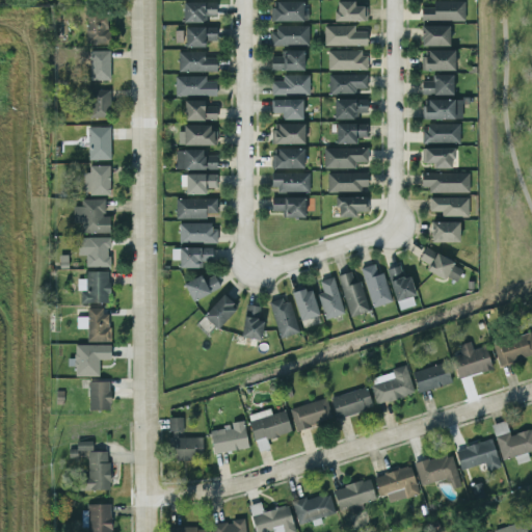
[(183,23),(206,23),(206,17),(216,17),(216,3),(183,2),(183,23)]
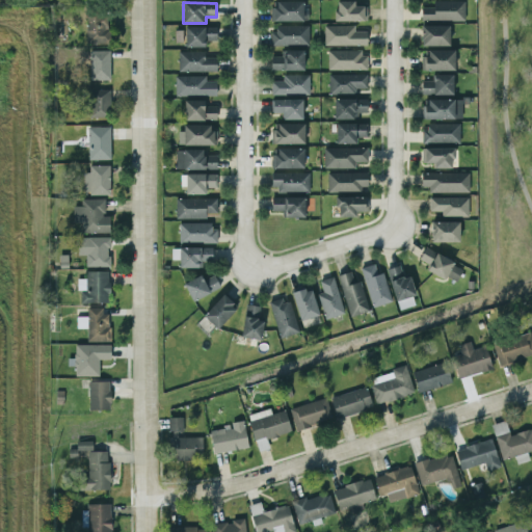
[(302,22),(302,2),(273,2),(272,21),(302,22)]
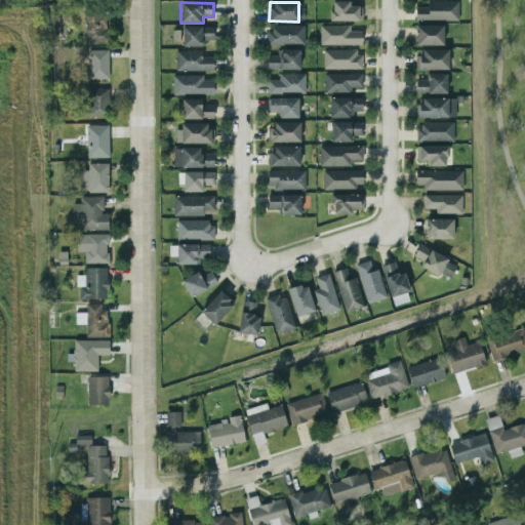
[(331,21),(361,22),(362,6),(350,6),(350,2),(331,2),(331,21)]
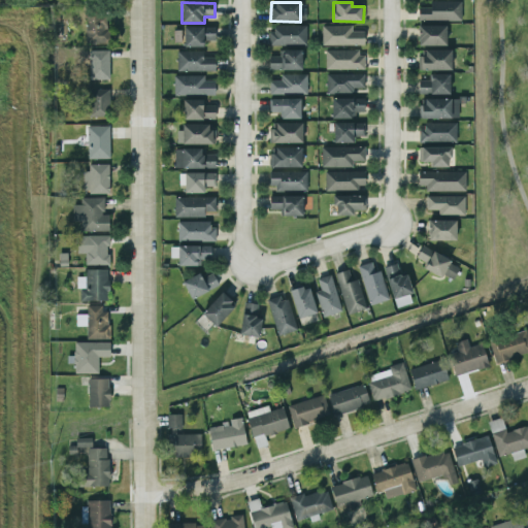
[(418,7),(418,21),(461,21),(461,2),(430,2),(430,7),(418,7)]
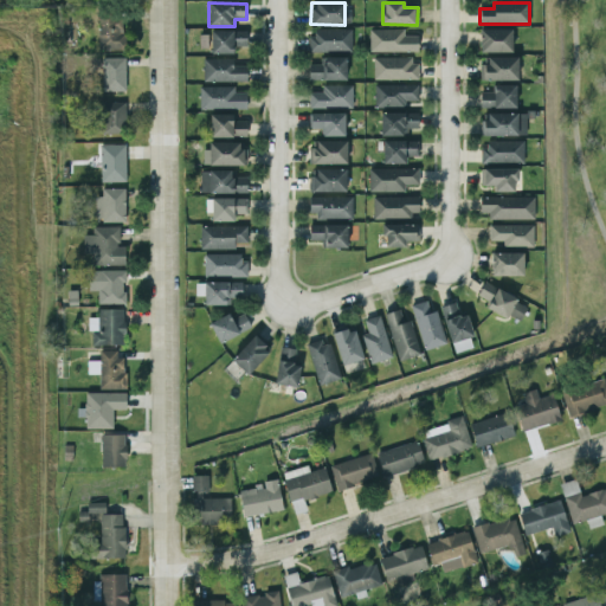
[(123,50),(123,15),(98,15),(98,50),(123,50)]
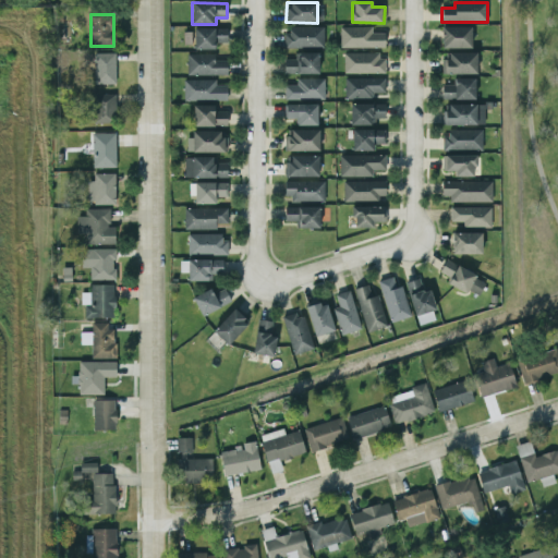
[(324,27),(286,27),(286,47),(324,48),(324,27)]
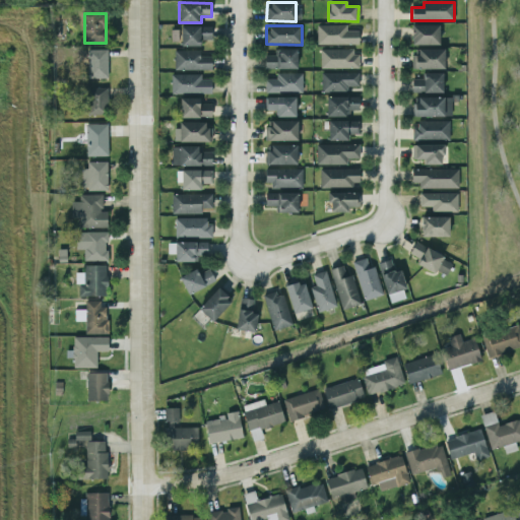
[(346,25),(317,25),(316,45),(359,45),(359,30),(345,30),(346,25)]
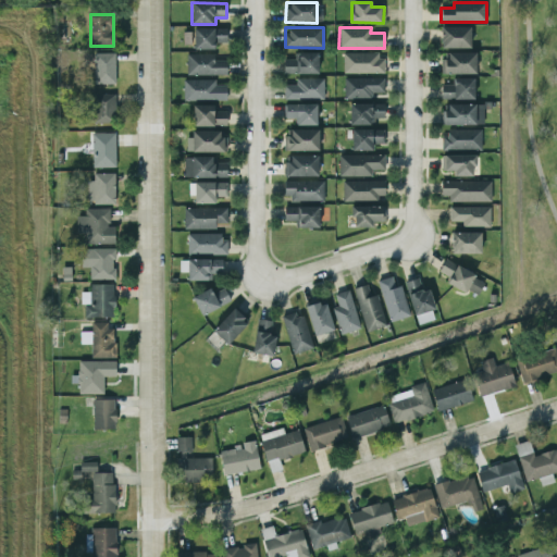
[(470,27),(441,27),(441,49),(470,48),(470,27)]
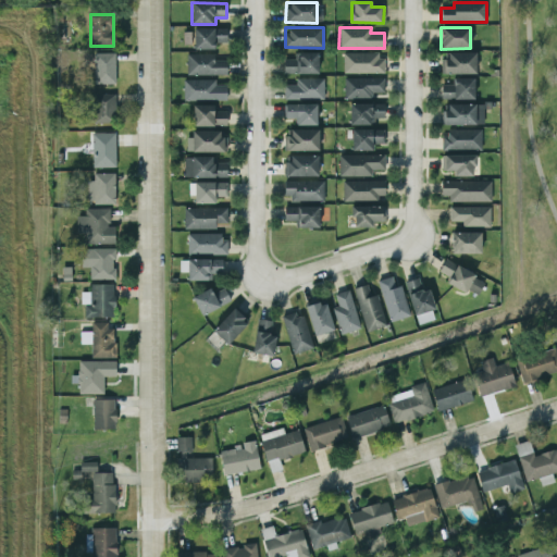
[(214,50),(214,42),(226,44),(226,29),(194,28),(193,49),(214,50)]
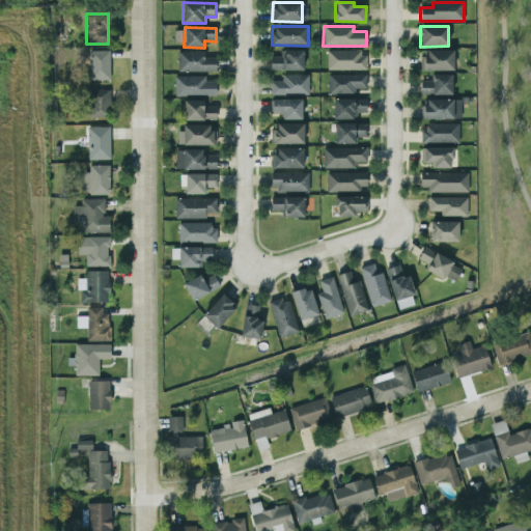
[(327,71),(364,70),(364,50),(327,51),(327,71)]
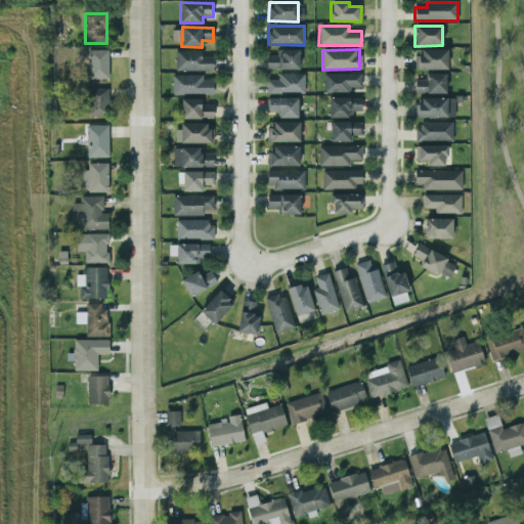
[(447,70),(447,49),(416,49),(416,70),(447,70)]
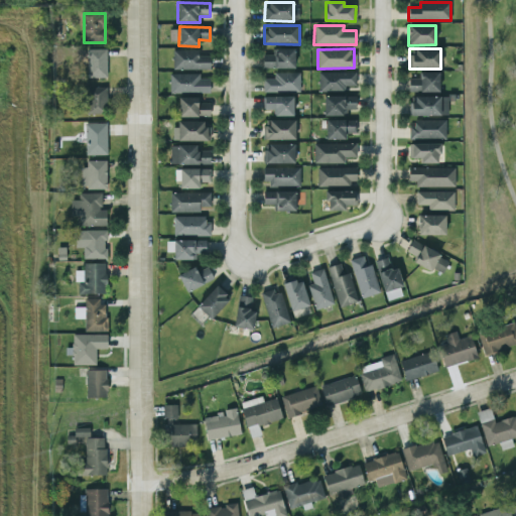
[(106,49),(84,49),(84,79),(107,78),(106,49)]
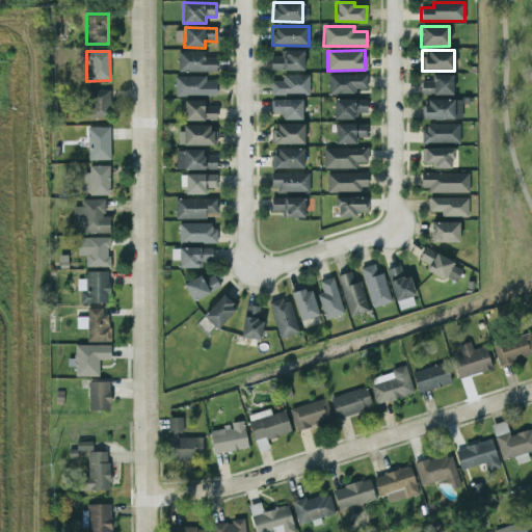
[(303,71),(303,51),(281,51),(281,57),(271,56),(271,71),(303,71)]
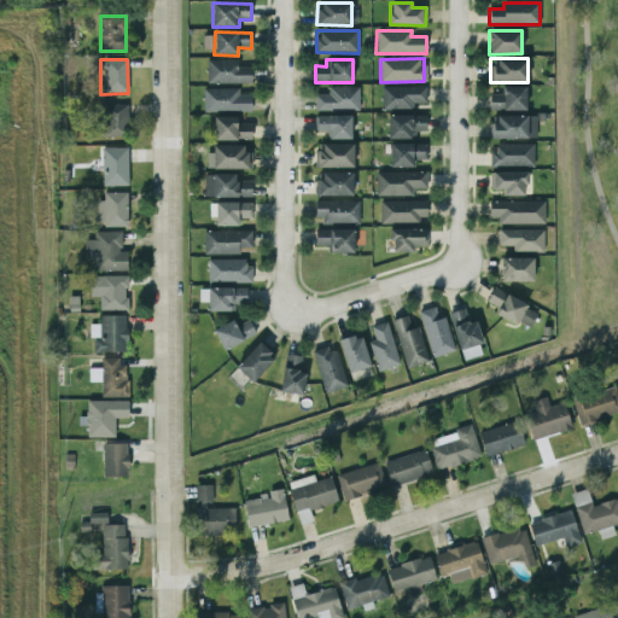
[(207,83),(251,83),(251,68),(238,68),(238,60),(208,60),(207,83)]
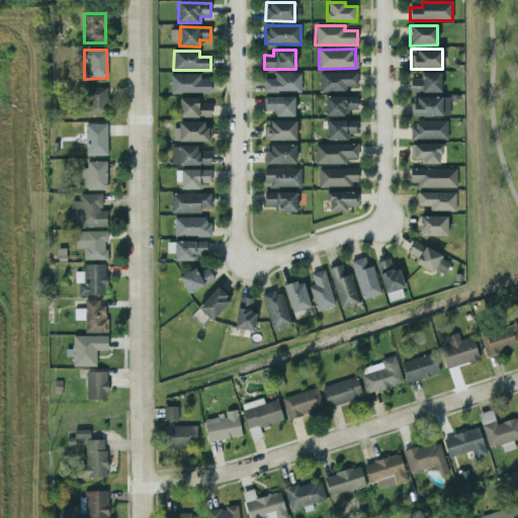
[(320,73),(320,92),(347,91),(347,87),(357,86),(357,72),(320,73)]
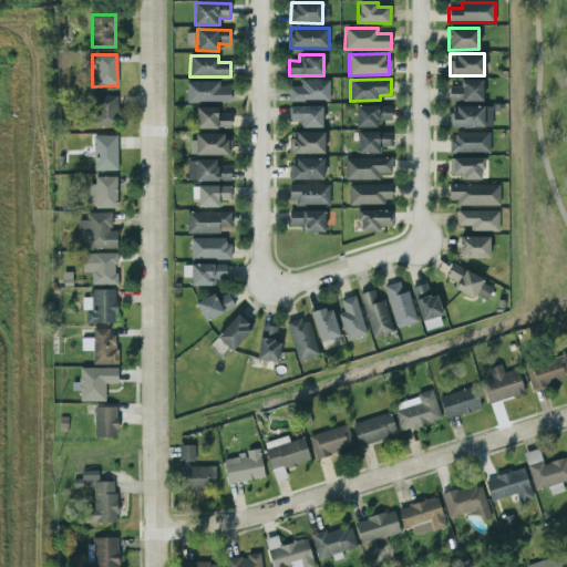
[(289,86),(289,101),(329,100),(329,80),(301,80),(301,86),(289,86)]
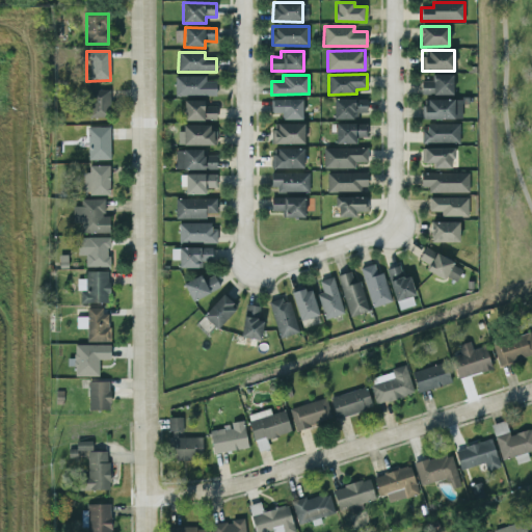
[(453,75),(432,75),(432,81),(421,81),(421,95),(453,95),(453,75)]
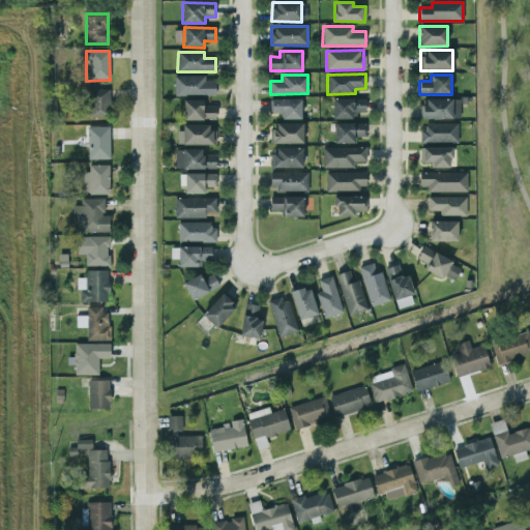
[(205,77),(174,77),(175,95),(215,95),(215,82),(205,82),(205,77)]
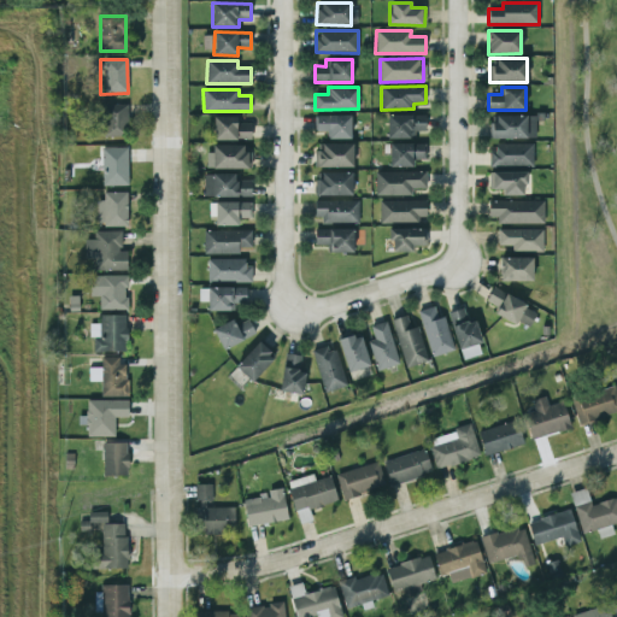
[(127,105),(103,104),(101,136),(127,136),(127,105)]
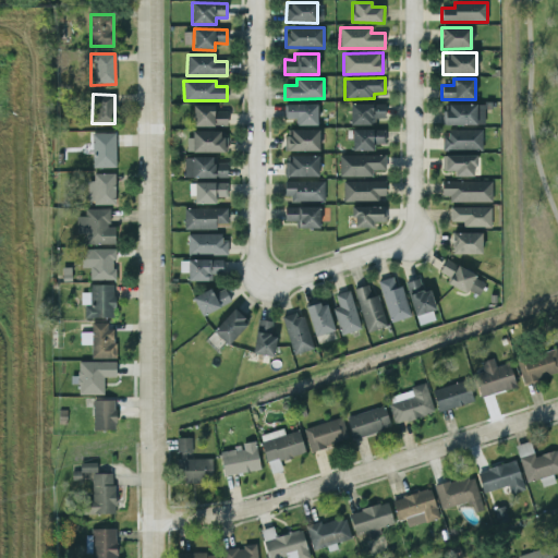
[(284,104),(284,119),(295,119),(295,125),(317,125),(317,105),(284,104)]
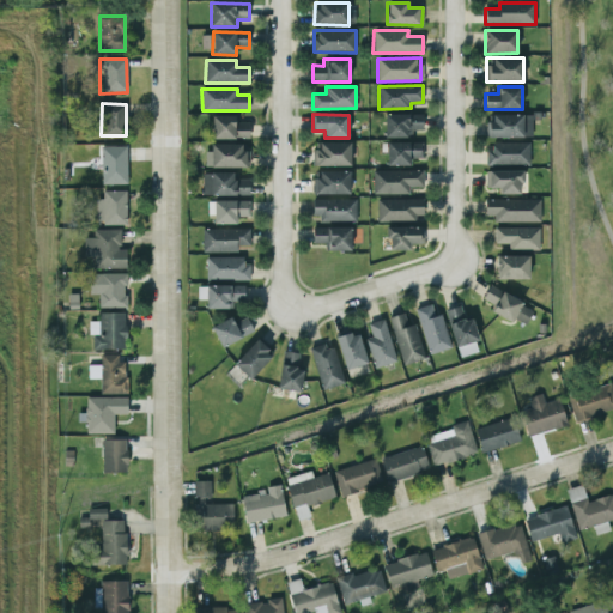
[(532,138),(532,116),(487,114),(486,137),(532,138)]
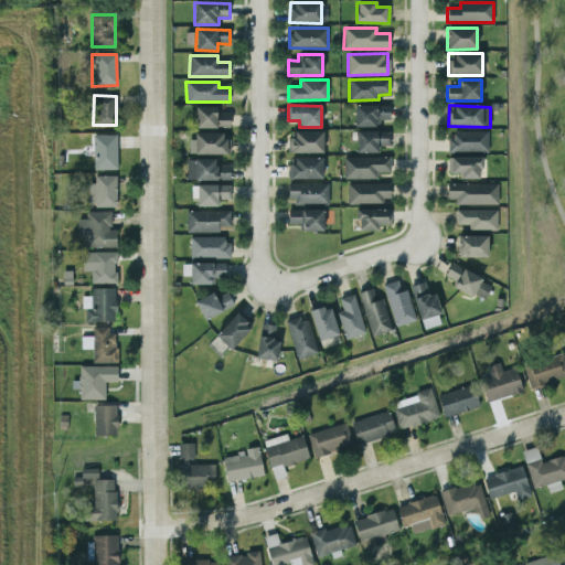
[(217,107),(195,107),(195,129),(230,128),(230,113),(217,113),(217,107)]
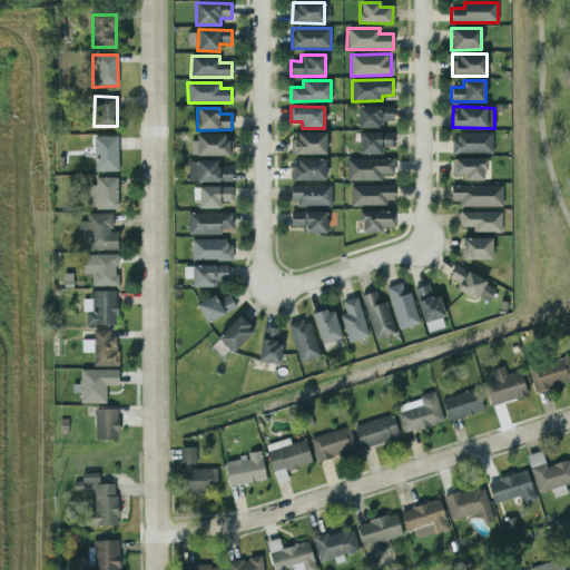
[(359,128),(383,128),(382,121),(393,121),(393,108),(357,108),(359,128)]
